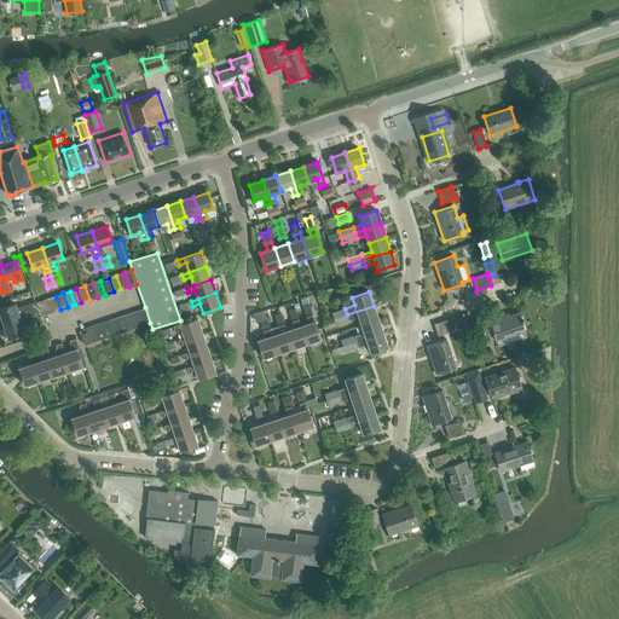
[(53,312),(61,310),(56,296),(48,298),(53,312)]
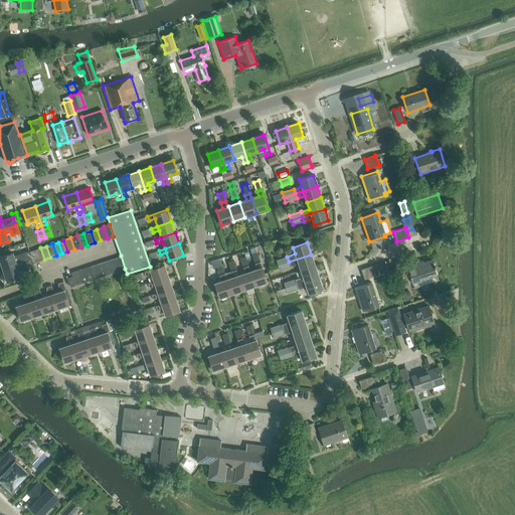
[(39,262),(44,260),(40,247),(35,249),(39,262)]
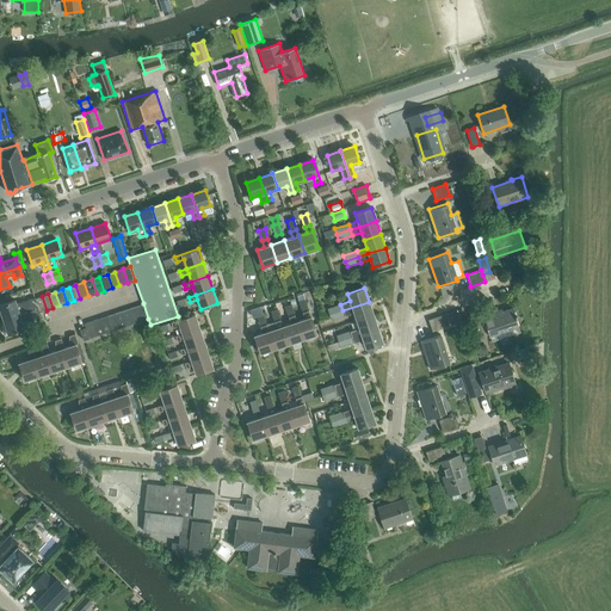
[(35,298),(37,308),(39,313),(47,310),(42,296),(35,298)]
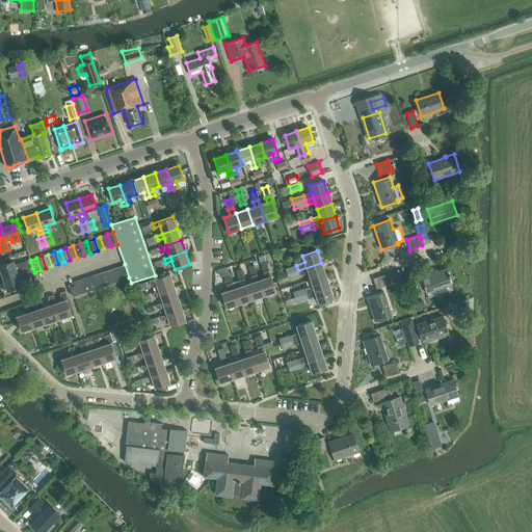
[(12,261),(0,265),(0,274),(1,274),(3,277),(29,269),(32,268),(30,260),(29,260),(14,265),(12,261)]
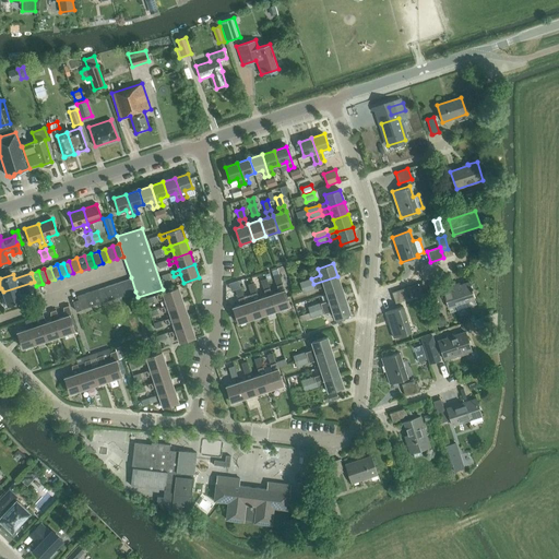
[(276,286),(282,284),(278,274),(273,276),(276,286)]
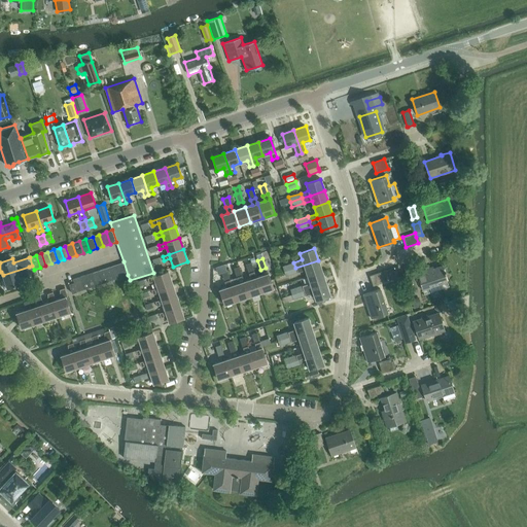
[(308,277),(322,272),(318,260),(295,268),(297,273),(306,270),(308,277)]
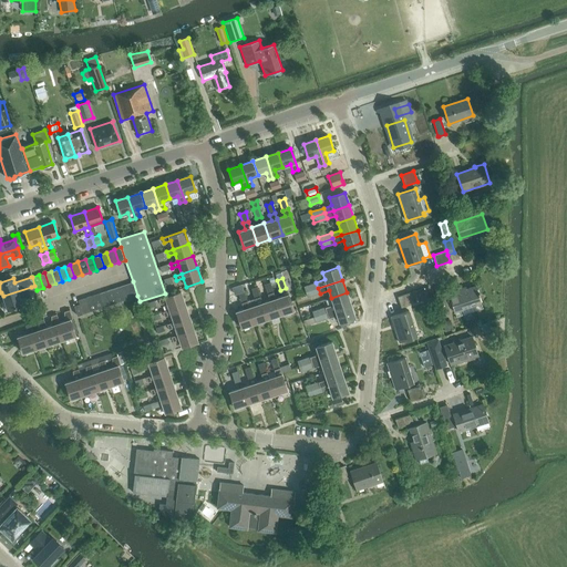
[(126,285),(131,298),(137,296),(133,281),(126,285)]
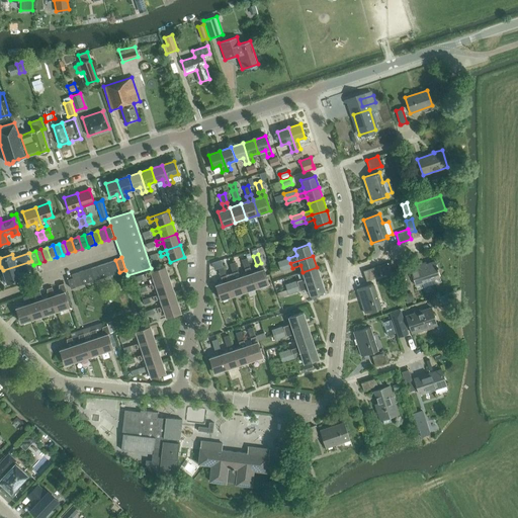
[(244,269),(250,267),(247,258),(241,260),(244,269)]
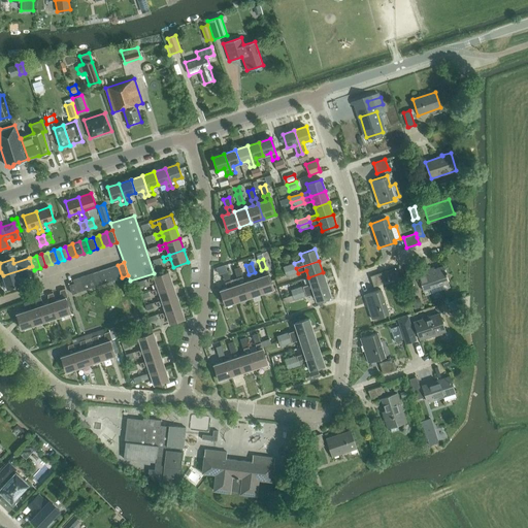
[(285,272),(296,268),(294,263),(283,267),(285,272)]
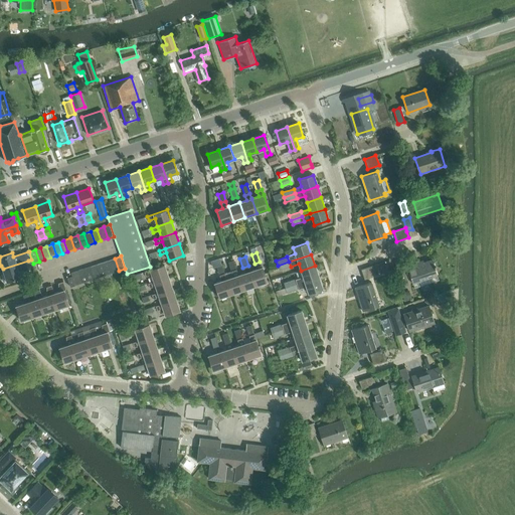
[(108,261),(113,273),(119,271),(115,259),(108,261)]
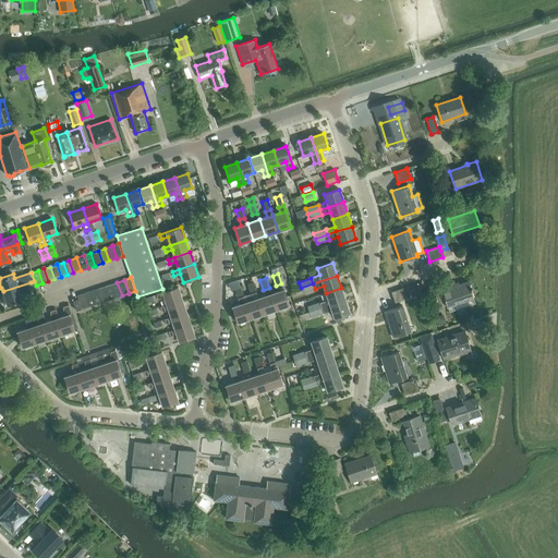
[(240,287),(238,280),(228,283),(230,290),(234,289),(240,287)]
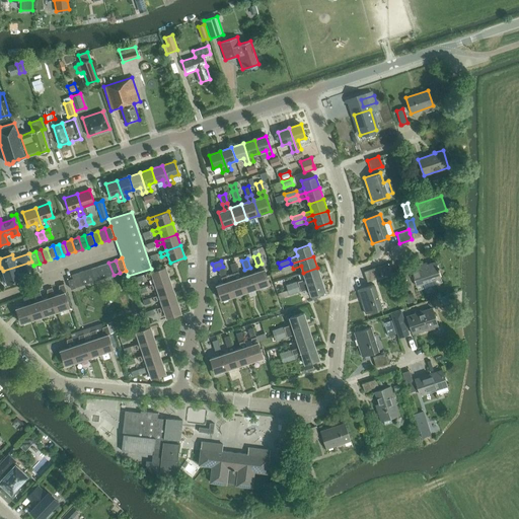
[(33,266),(31,262),(28,263),(3,271),(4,275),(2,276),(4,284),(19,279),(17,273),(33,268),(33,266)]
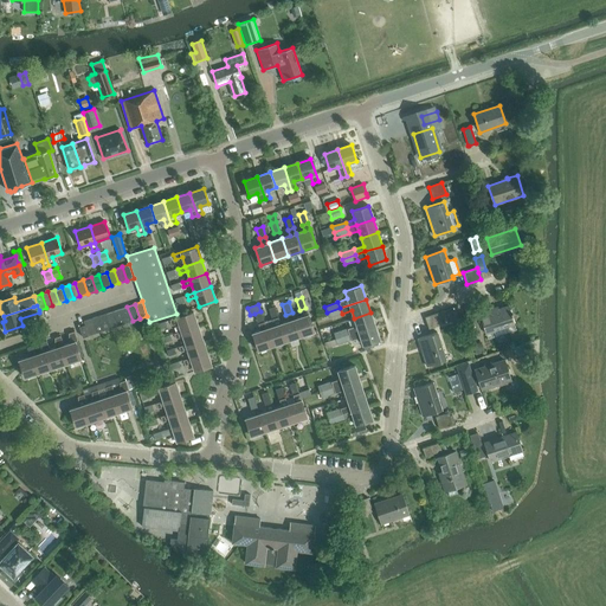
[(485,334),(515,323),(511,316),(513,315),(511,309),(510,309),(508,305),(498,309),(497,307),(478,314),(485,334)]
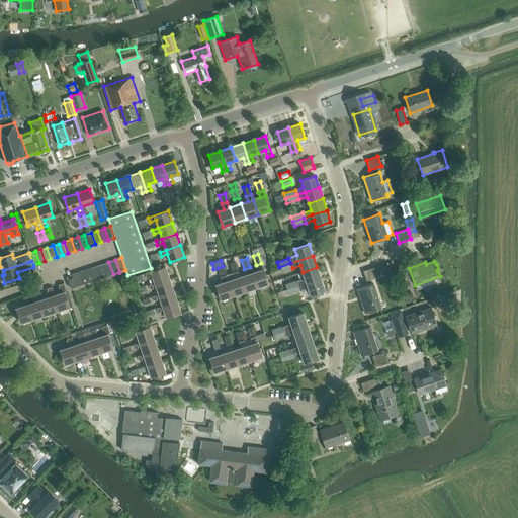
[(102,264),(106,276),(113,274),(108,262),(102,264)]
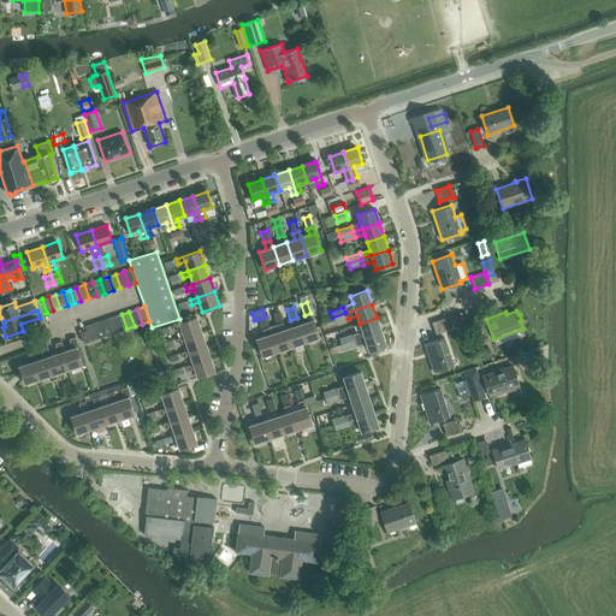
[(276,325),(283,323),(279,312),(272,314),(276,325)]
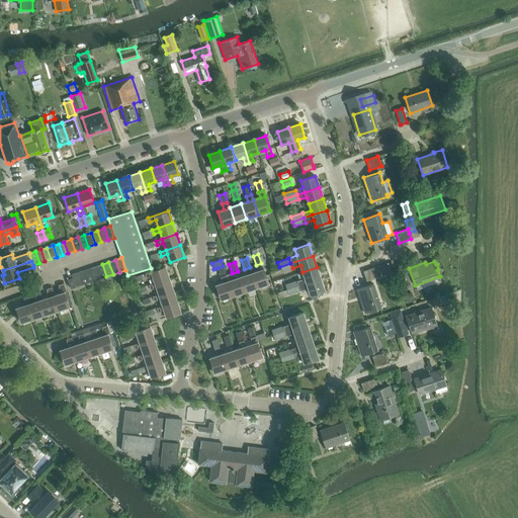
[(251,273),(256,287),(268,283),(263,269),(261,263),(256,265),(258,271),(251,273)]
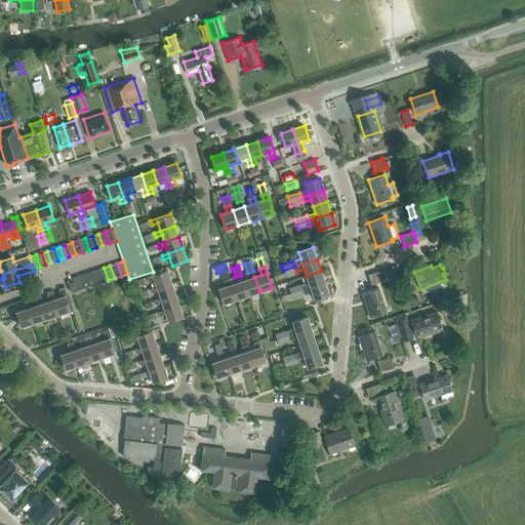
[(284,276),(296,272),(294,267),(283,271),(284,276)]
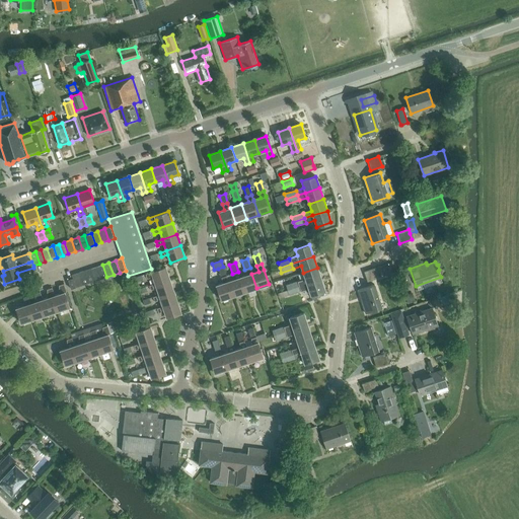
[(406,275),(408,275),(403,264),(398,265),(401,277),(406,275)]
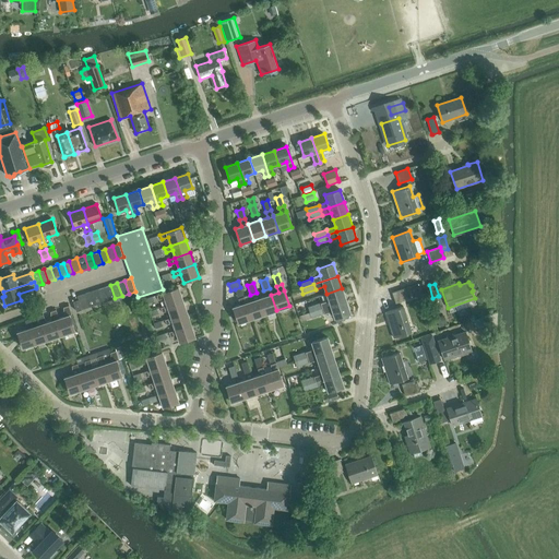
[(104,287),(108,300),(115,298),(110,285),(104,287)]
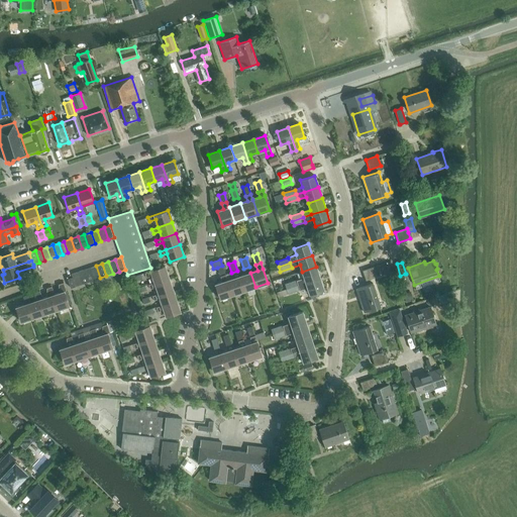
[(90,268),(94,280),(100,278),(96,266),(90,268)]
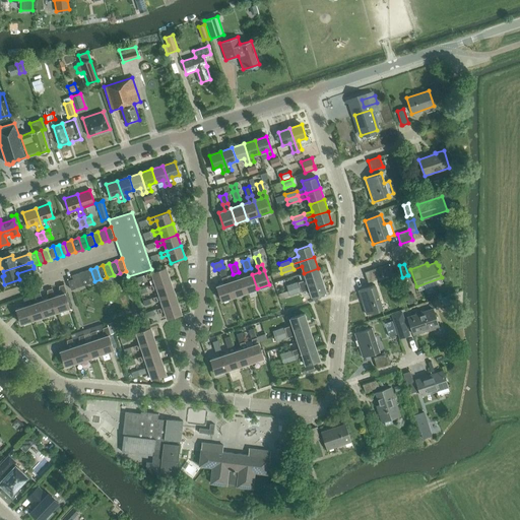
[(146,279),(152,277),(155,284),(170,279),(166,267),(145,274),(146,279)]
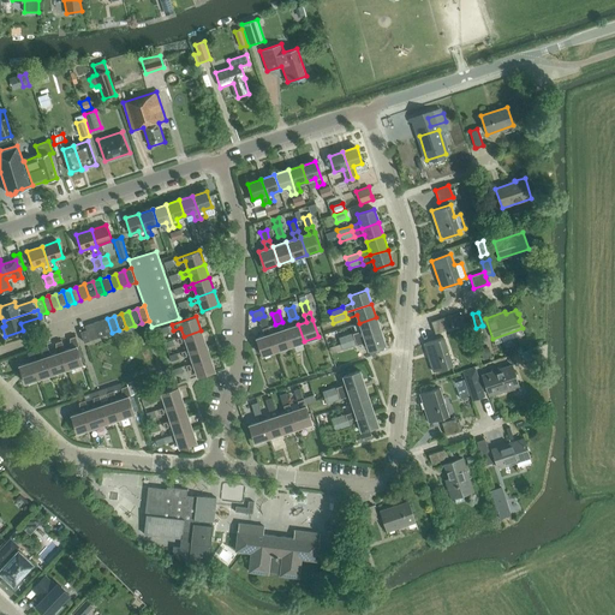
[(262,329),(268,327),(264,316),(258,318),(262,329)]
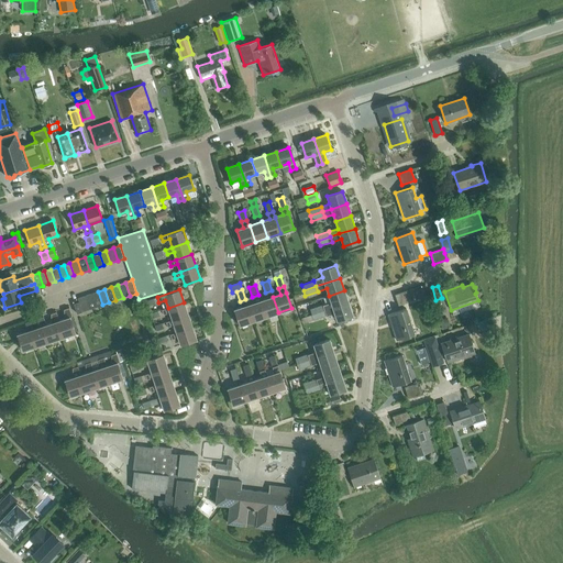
[(261,301),(265,317),(278,312),(273,297),(272,290),(265,293),(267,298),(261,301)]
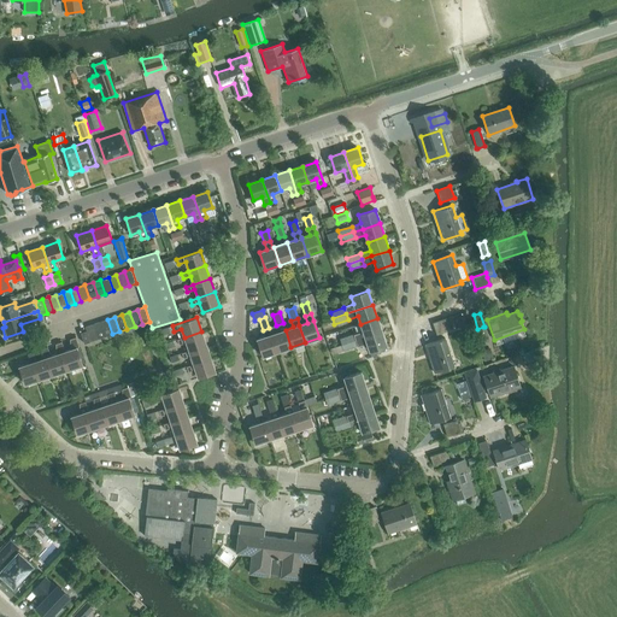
[(354,341),(382,331),(377,318),(360,324),(363,331),(353,335),(354,341)]
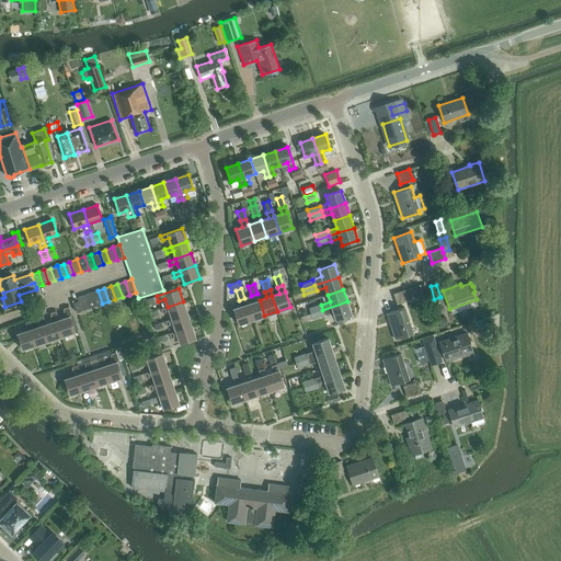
[(397,305),(409,300),(405,289),(392,294),(397,305)]
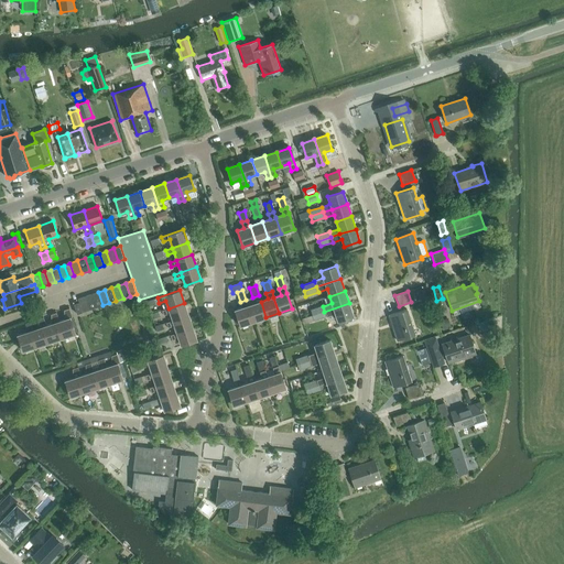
[(90,294),(96,307),(102,305),(98,292),(90,294)]
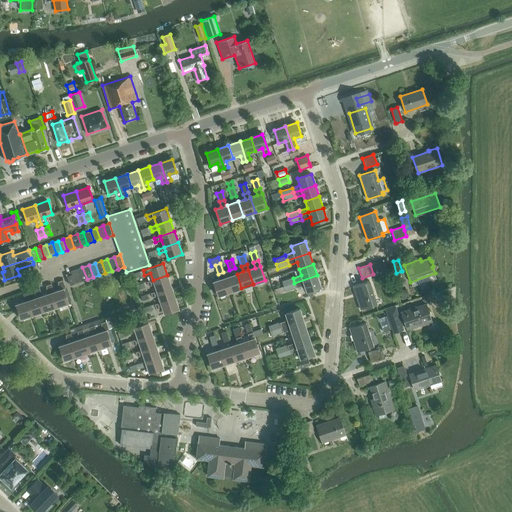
[(76,269),(80,282),(87,279),(82,267),(76,269)]
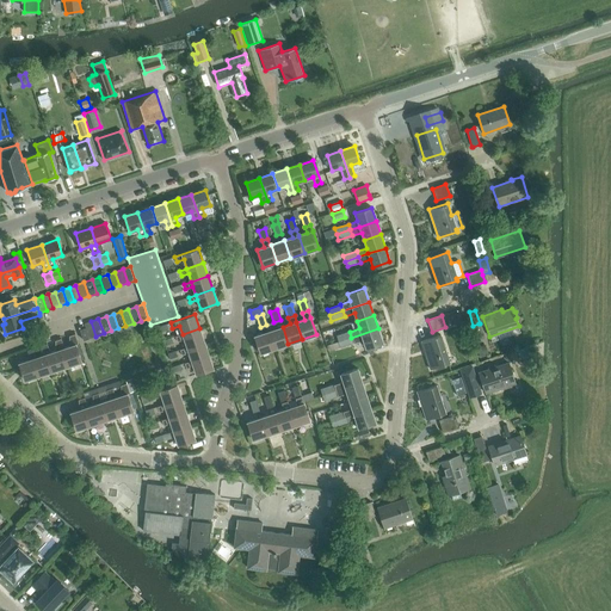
[(275,349),(288,344),(283,327),(281,320),(273,322),(276,328),(269,332),(275,349)]
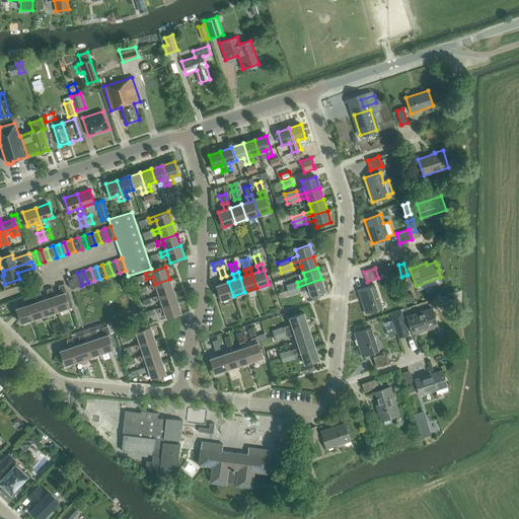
[(75,288),(81,286),(77,273),(71,275),(72,279),(75,288)]
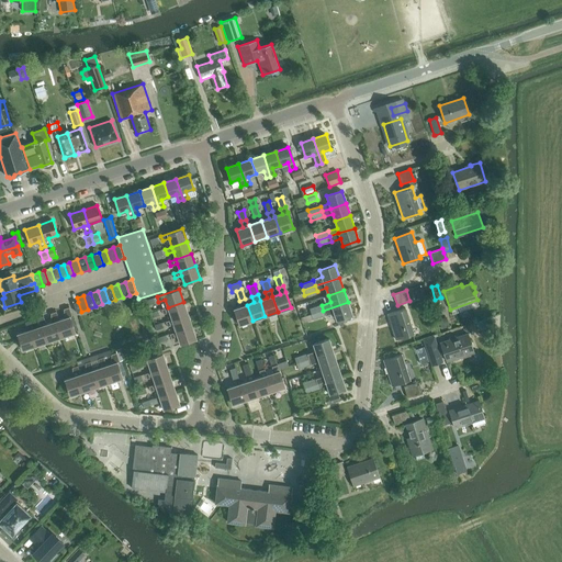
[(445,310),(441,298),(440,298),(435,300),(431,301),(435,313),(445,310)]
